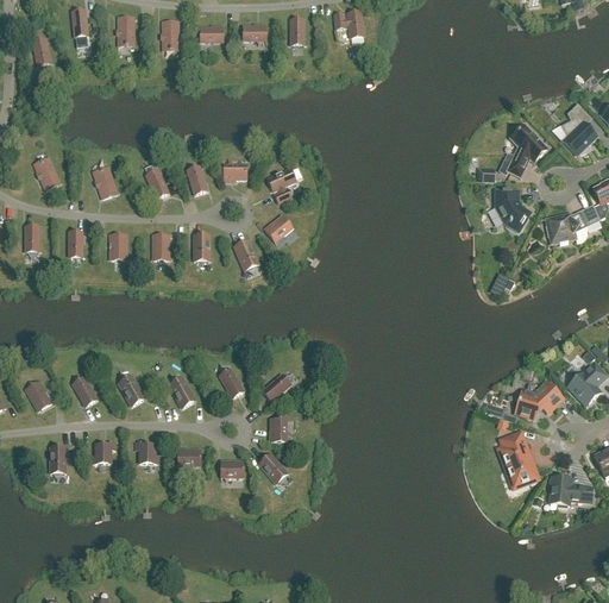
[(73,10),(75,35),(88,33),(86,8),(73,10)]
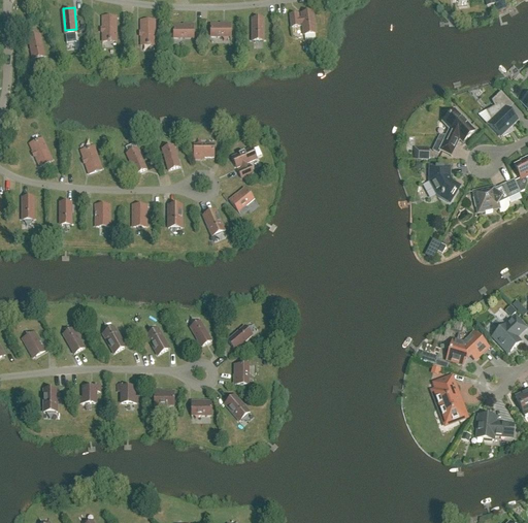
[(316,30),(314,8),(301,9),(302,15),(299,15),(298,10),(290,11),(292,24),(299,23),(299,20),(302,20),(304,31),(316,30)]
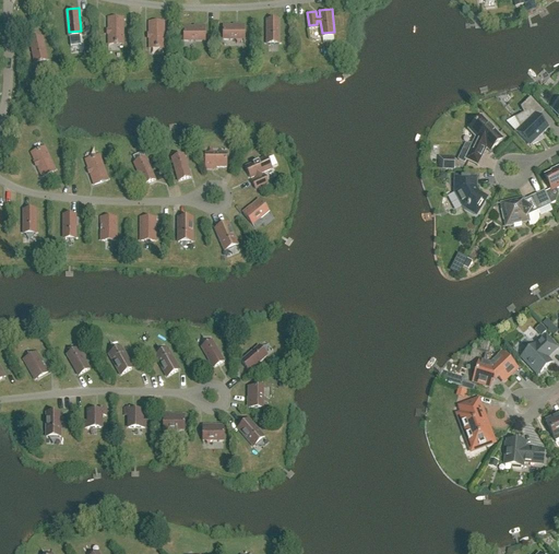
[(108,40),(123,39),(123,14),(108,14),(108,26),(107,26),(107,31),(108,31),(108,40)]
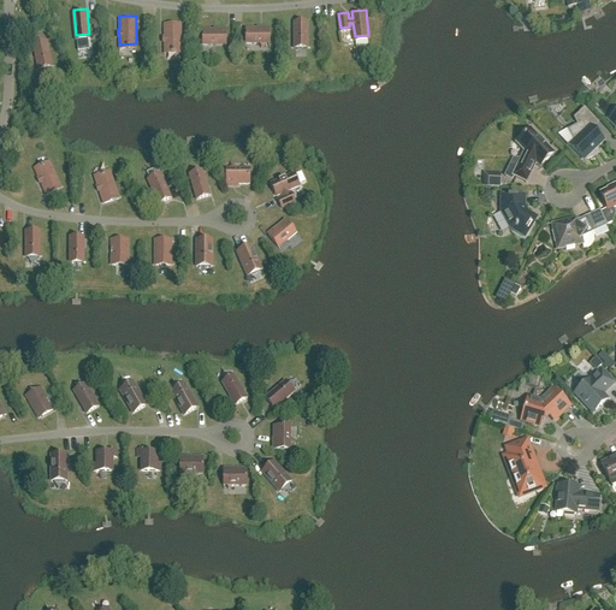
[(294,17),(294,43),(308,43),(308,17),(294,17)]
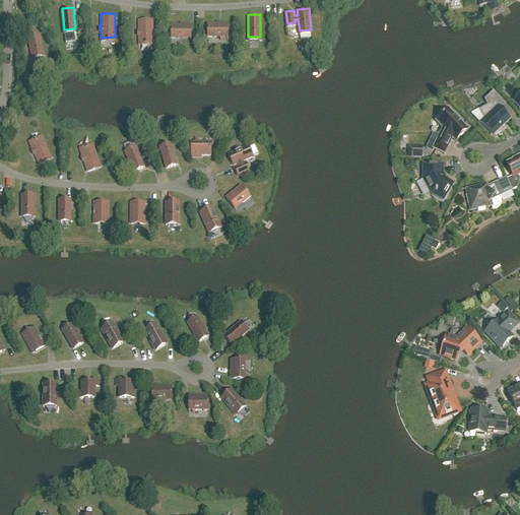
[(139,41),(152,41),(152,16),(139,16),(139,27),(137,27),(137,31),(139,31),(139,41)]
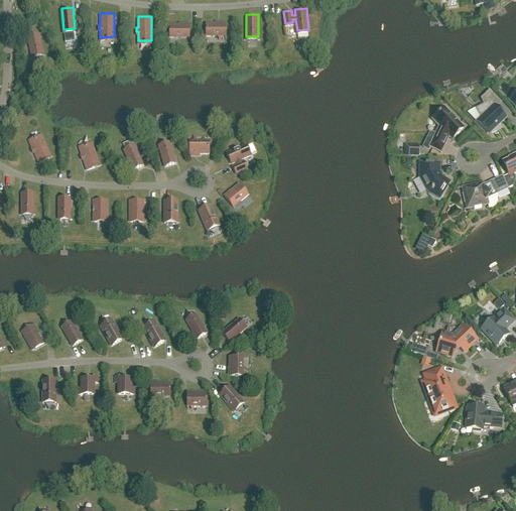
[(226,20),(206,20),(207,32),(226,31),(226,20)]
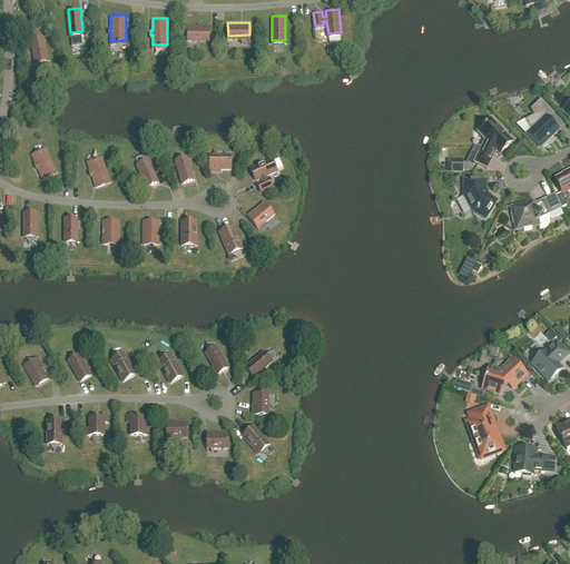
[(209,23),(187,23),(188,37),(209,37),(209,23)]
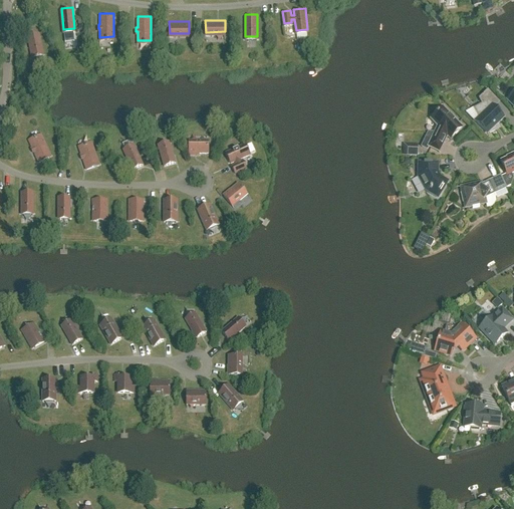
[(28,33),(32,54),(43,52),(39,30),(28,33)]
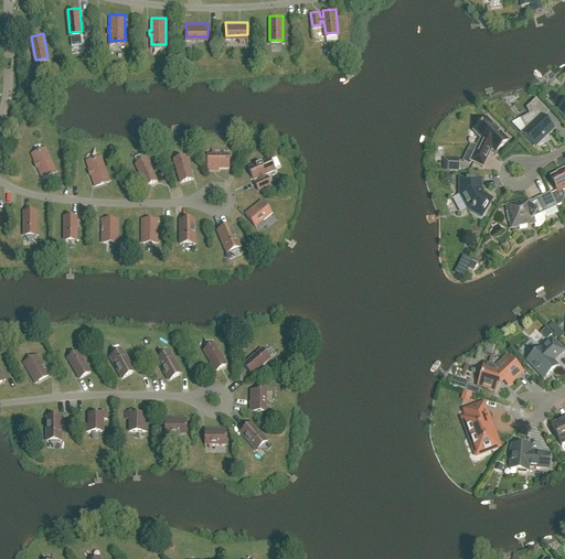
[(543,114),(548,108),(536,95),(528,104),(531,110),(521,115),(522,116),(523,115),(528,124),(523,128),(535,142),(537,140),(539,142),(544,139),(543,136),(553,125),(543,114)]
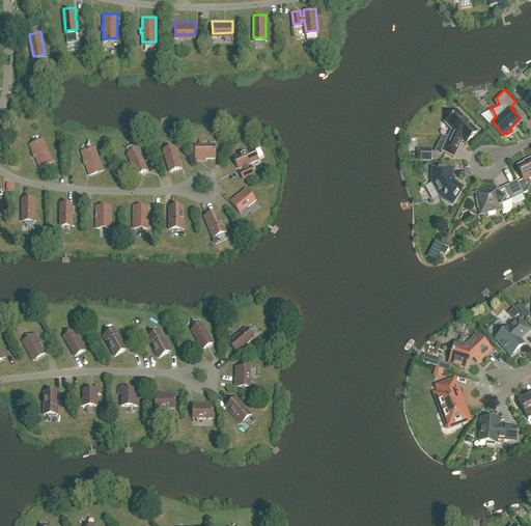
[(465,140),(478,128),(457,107),(445,119),(452,127),(449,133),(442,133),(436,147),(441,150),(443,147),(454,154),(462,137),(465,140)]
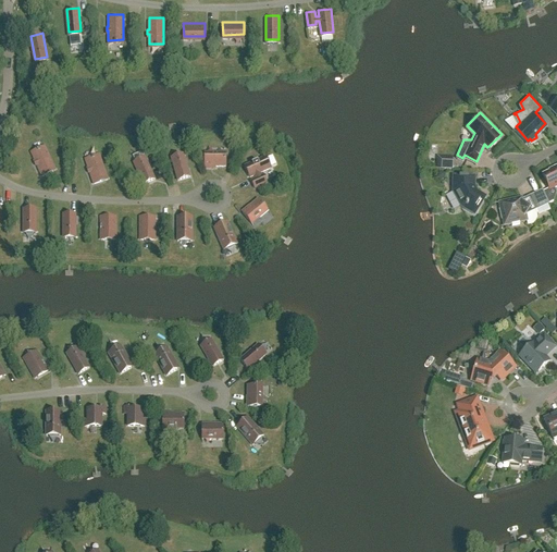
[(34,158),(36,161),(37,161),(42,172),(56,166),(45,142),(32,148),(35,157),(34,158)]
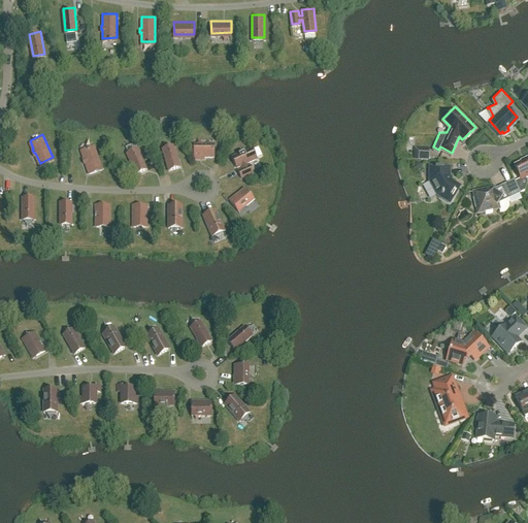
[(83,156),(84,160),(86,160),(89,170),(102,166),(94,142),(80,146),(84,156),(83,156)]
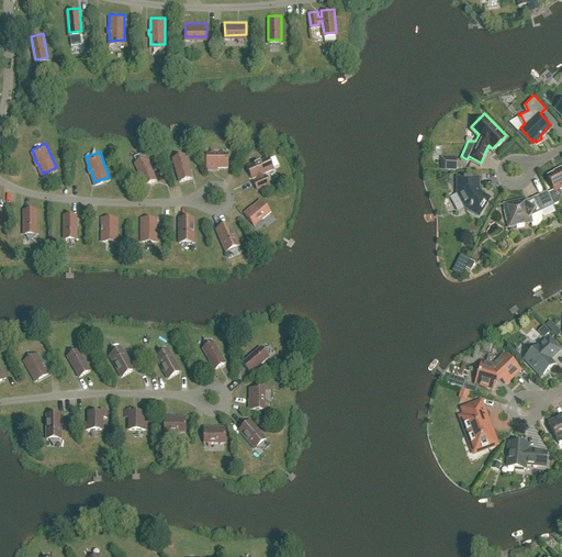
[(180,178),(192,175),(184,152),(172,155),(180,178)]
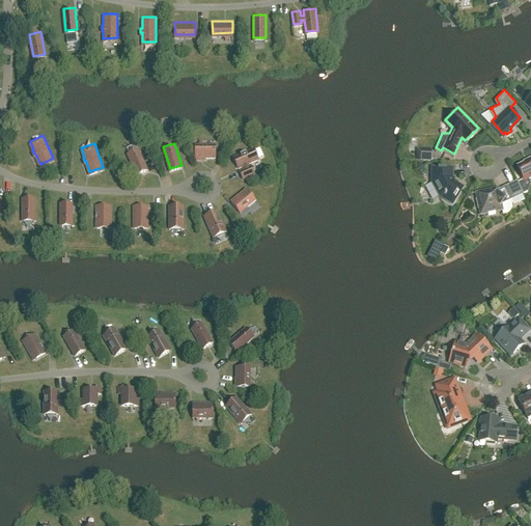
[(195,155),(216,155),(215,143),(195,143),(195,155)]
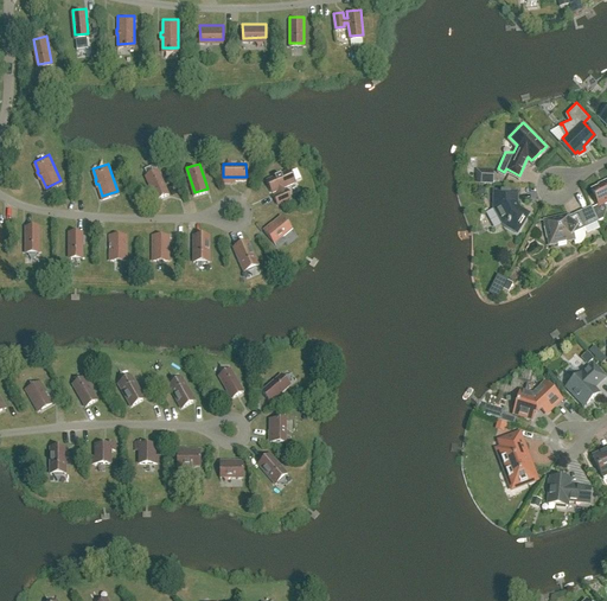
[(278,186),(280,190),(274,192),(278,200),(291,194),(287,186),(285,187),(283,184),(295,179),(294,177),(300,174),(296,165),(291,167),(289,166),(267,177),(273,189),(278,186)]
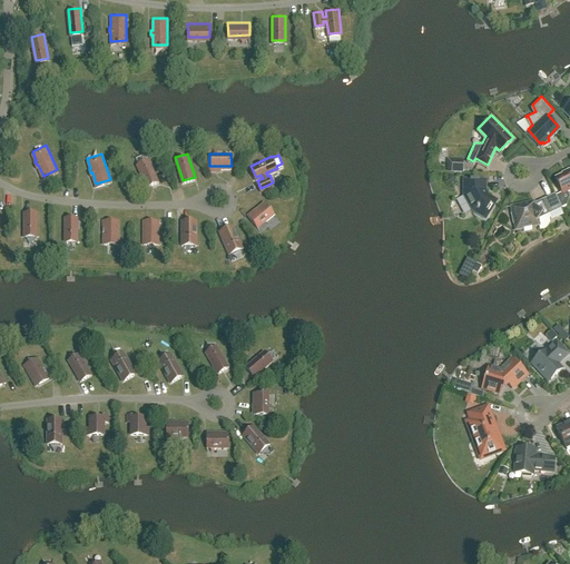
[(147,184),(158,179),(148,157),(137,162),(147,184)]
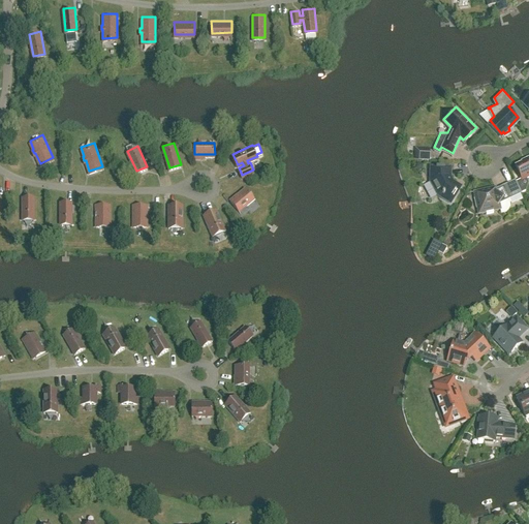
[(519,168),(518,170),(520,174),(521,174),(522,177),(528,173),(528,153),(523,157),(523,158),(516,162),(519,168)]
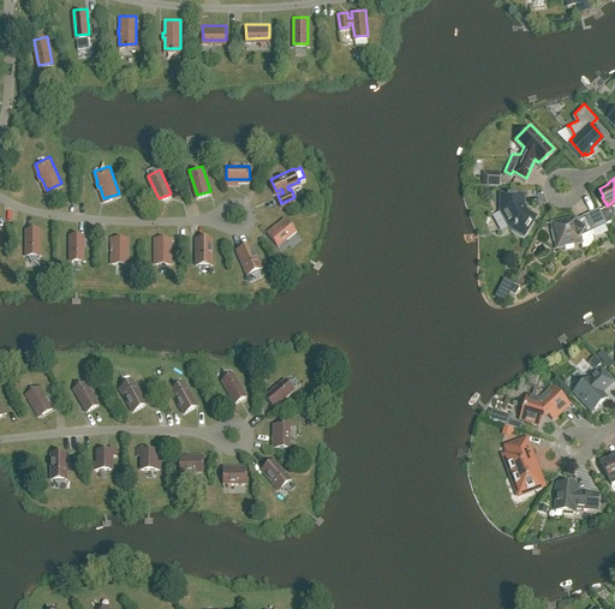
[(524,190),(501,189),(500,202),(513,226),(524,232),(536,213),(525,206),(524,203),(524,190)]
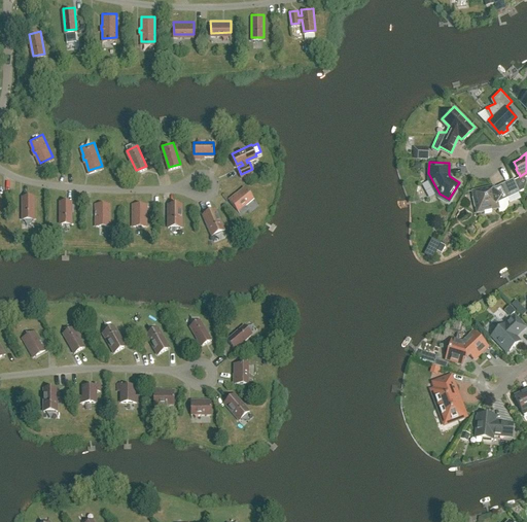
[(501,193),(504,192),(506,195),(520,188),(514,176),(494,184),(494,183),(472,187),(478,209),(484,207),(485,209),(492,208),(491,206),(498,205),(497,200),(501,193)]
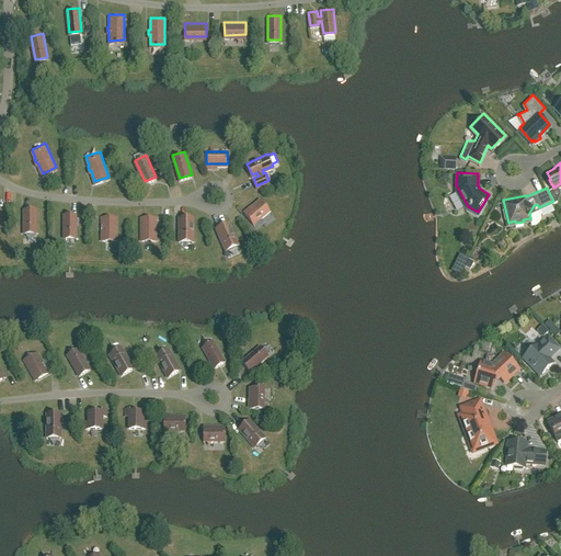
[(268,206),(261,196),(244,211),(252,220),(261,213),(262,214),(270,208),(268,207),(268,206)]
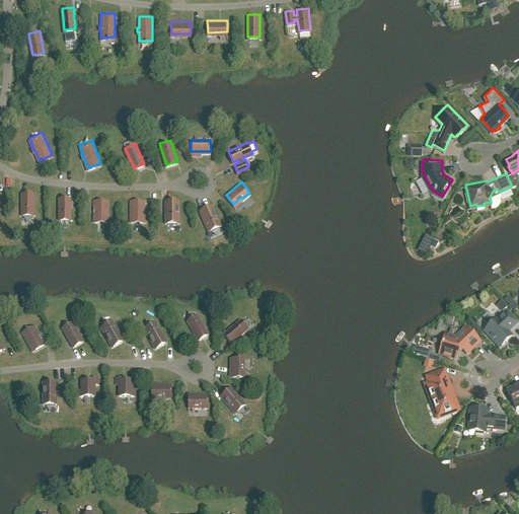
[(22,191),(22,213),(33,213),(33,191),(22,191)]
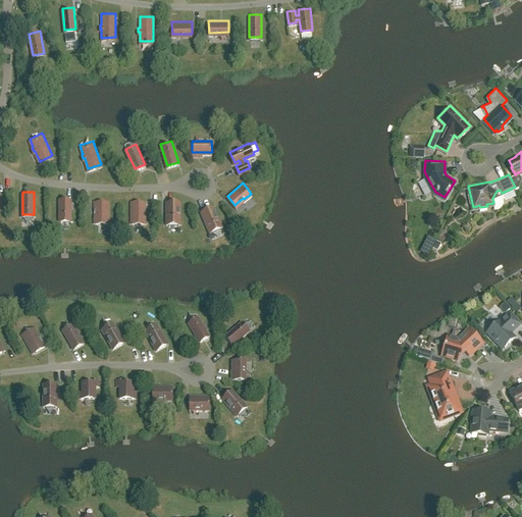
[(59,197),(59,219),(71,219),(71,197),(59,197)]
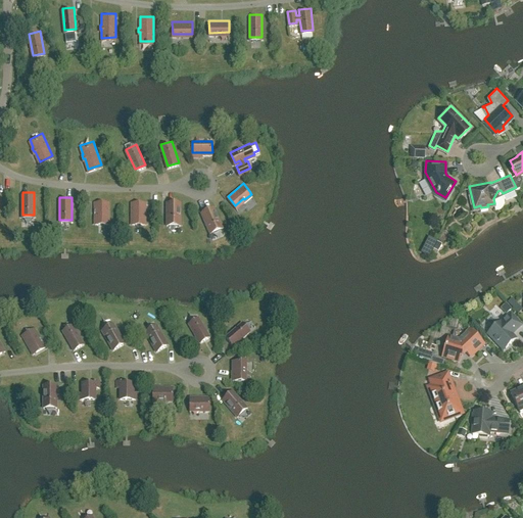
[(95,199),(95,221),(109,221),(109,199),(95,199)]
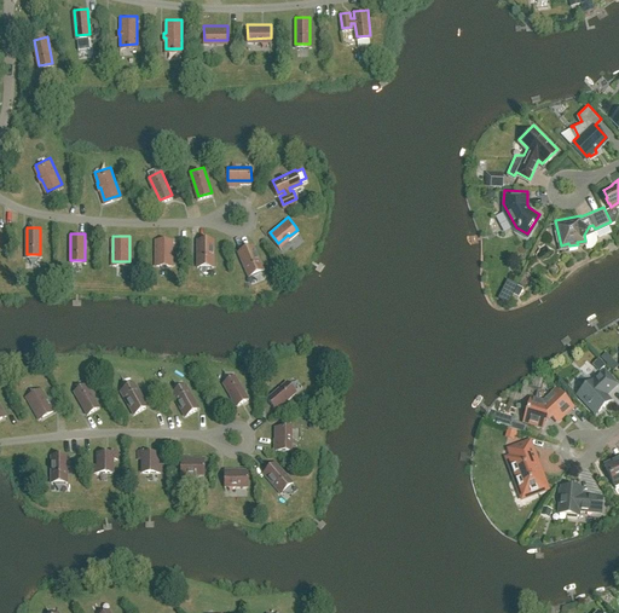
[(156,236),(156,255),(156,261),(173,261),(173,236),(156,236)]
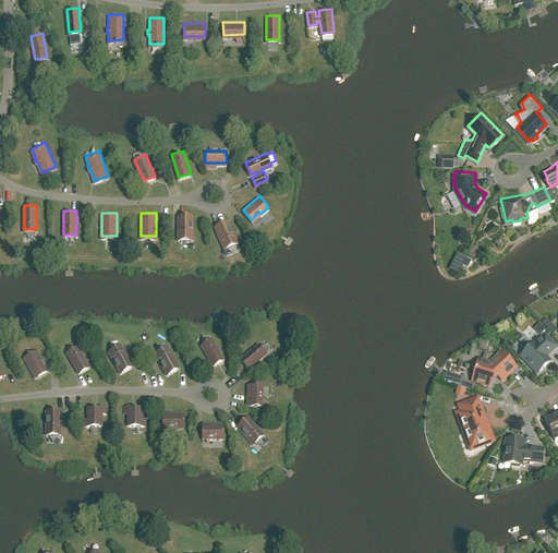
[(178,225),(178,238),(193,238),(193,214),(180,214),(180,225),(178,225)]
